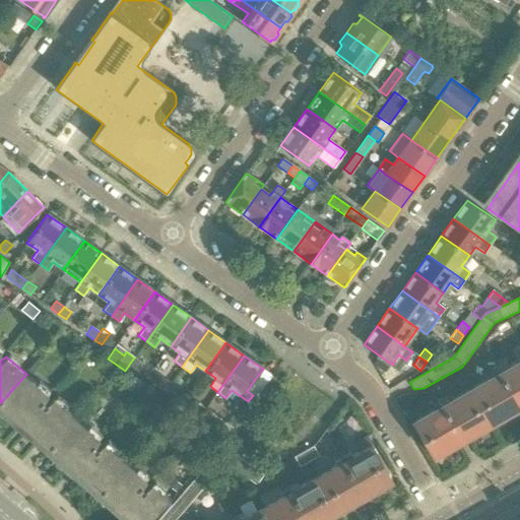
[(142,364),(134,358),(129,365),(137,370),(142,364)]
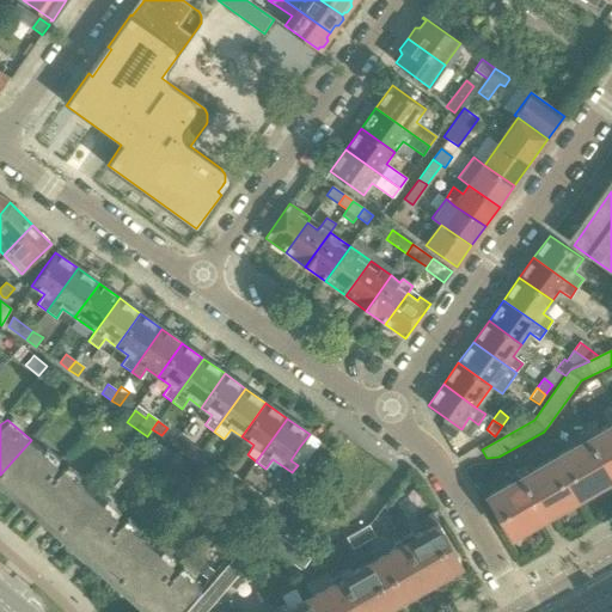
[(611,423),(588,438),(611,479),(611,423)]
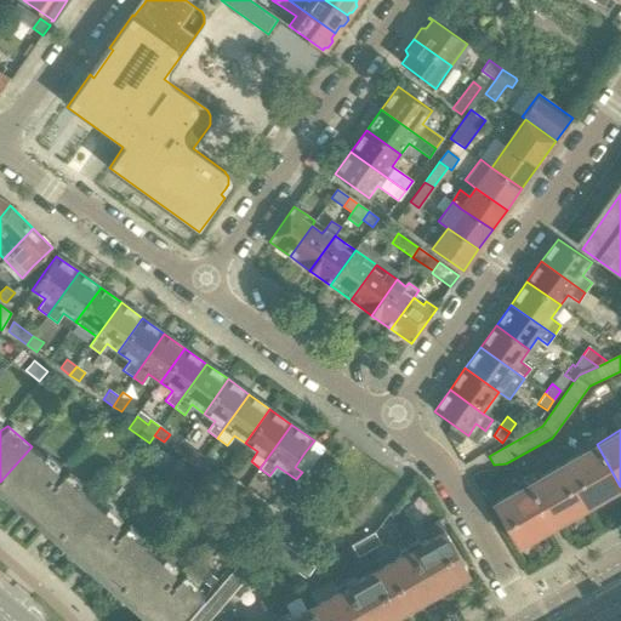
[(13,493),(30,507),(53,480),(52,479),(58,469),(36,451),(49,436),(44,432),(32,446),(0,482),(0,486),(11,496),(13,493)]
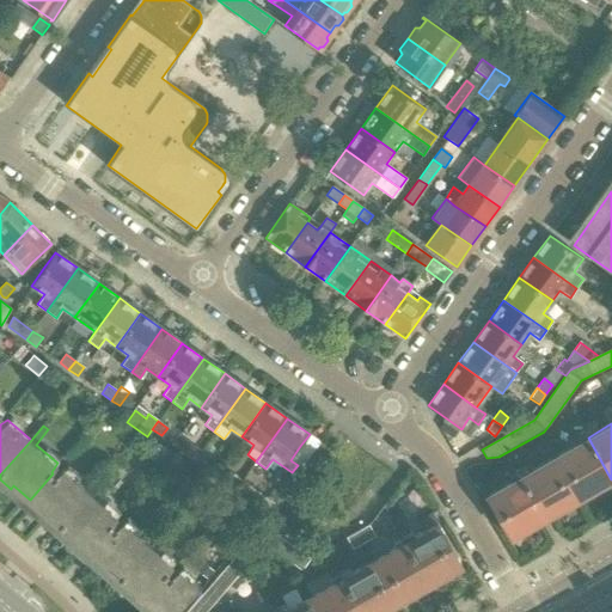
[(161,436),(173,445),(179,435),(167,428),(161,436)]
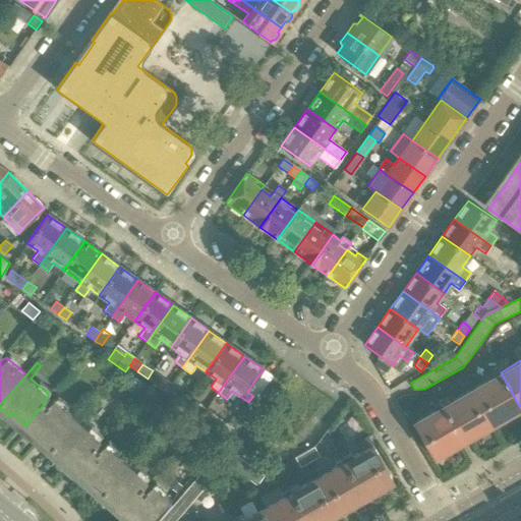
[(148,379),(165,391),(171,384),(153,370),(148,379)]
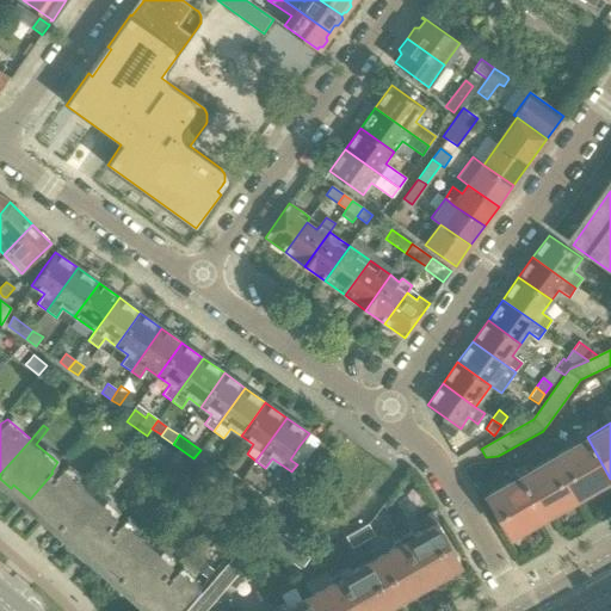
[(610,479),(587,437),(554,456),(578,498),(610,479)]
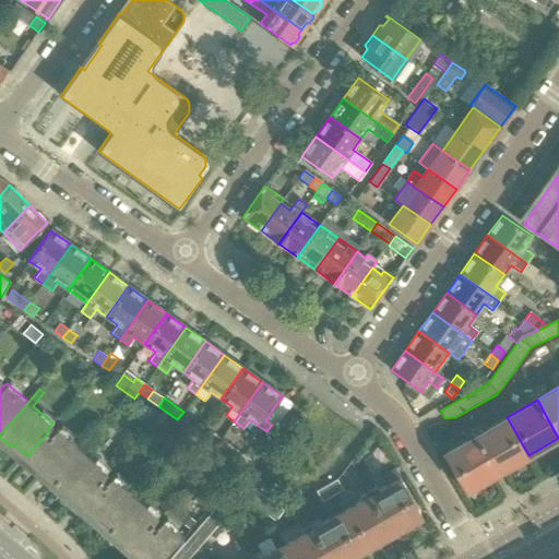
[(192,418),(183,412),(177,419),(187,427),(192,418)]
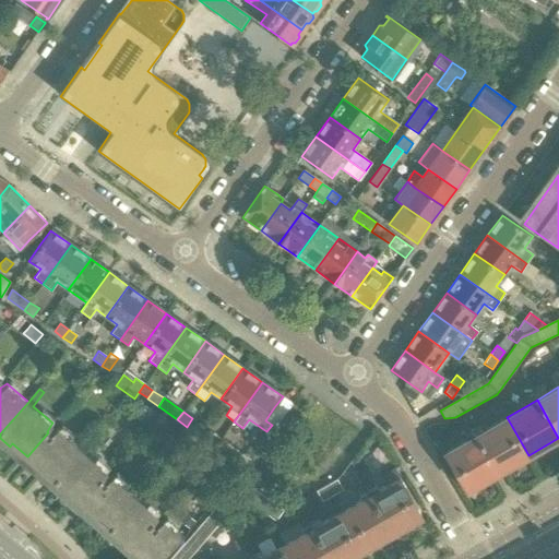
[(507,417),(476,435),(498,473),(528,455),(507,417)]
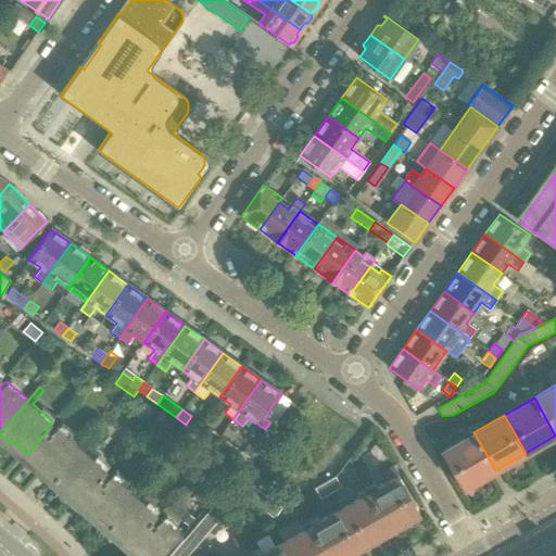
[(39,469),(51,481),(81,446),(57,425),(49,431),(48,430),(27,454),(41,466),(39,469)]
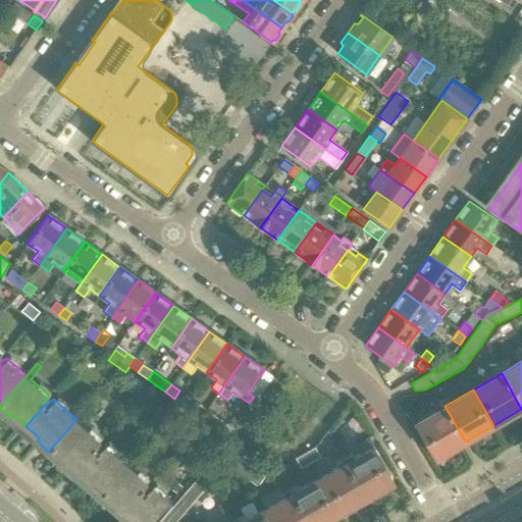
[(207,410),(199,404),(194,412),(201,417),(207,410)]
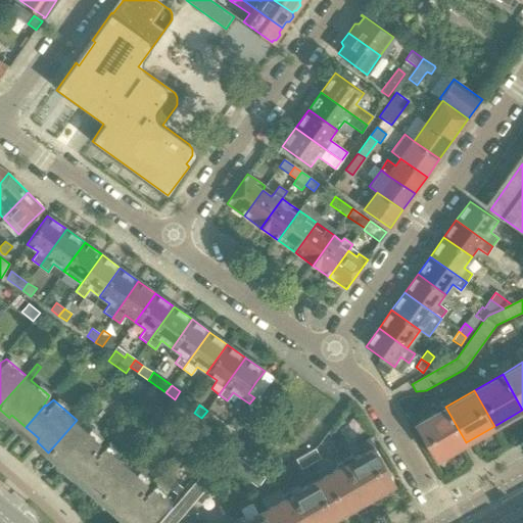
[(466,442),(445,407),(416,423),(437,460),(466,442)]
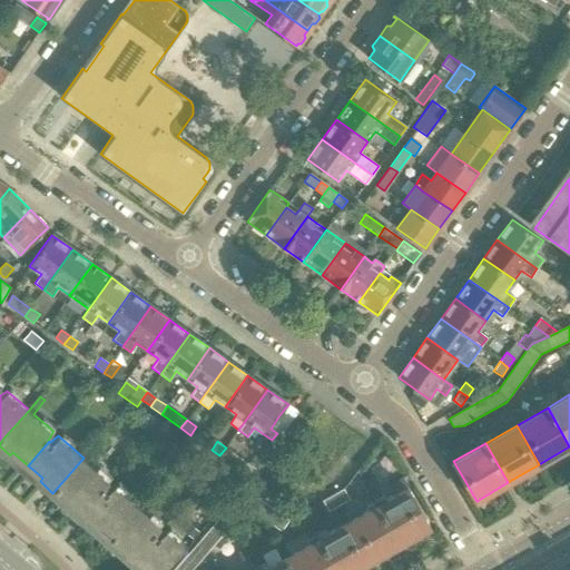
[(226,448),(219,455),(228,462),(235,454),(226,448)]
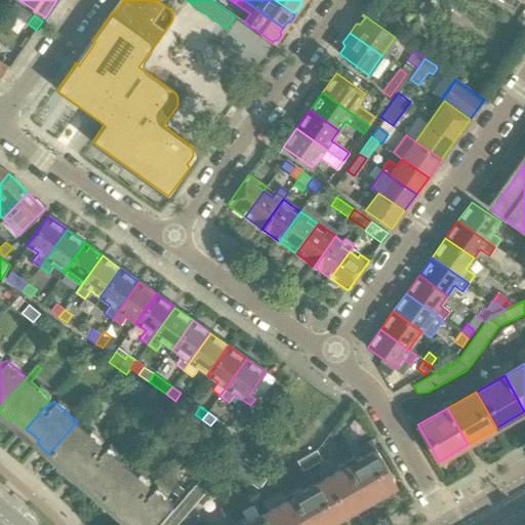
[(77,421),(82,427),(89,418),(84,413),(77,421)]
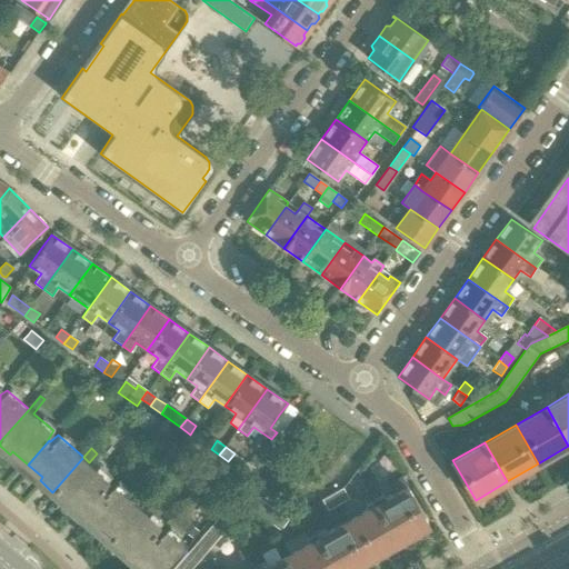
[(255,467),(249,463),(236,455),(230,462),(249,476),(255,467)]
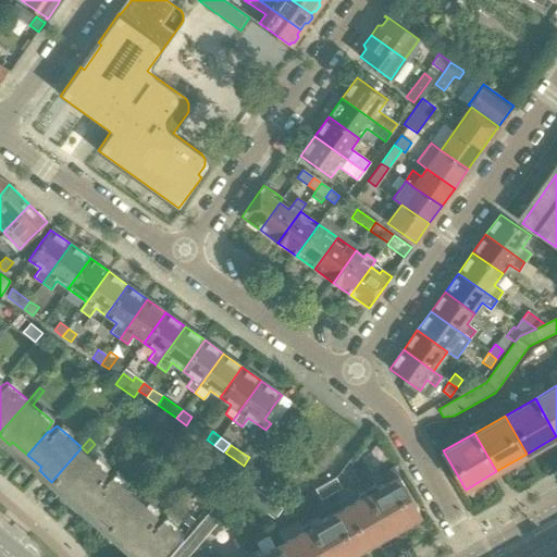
[(67,490),(83,503),(103,479),(101,477),(107,469),(87,453),(82,447),(51,482),(65,493),(67,490)]
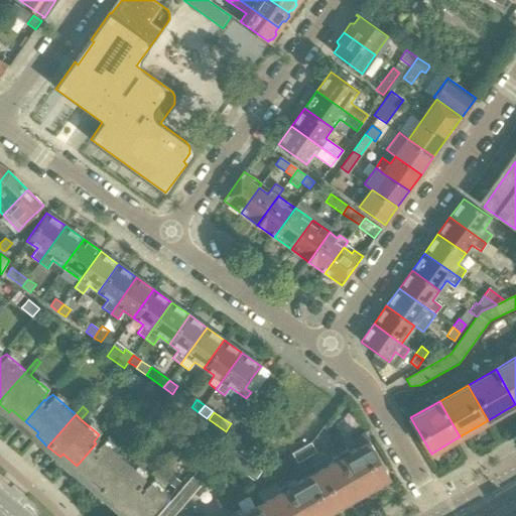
[(364,432),(354,438),(357,443),(359,447),(342,458),(362,493),(389,477),(364,432)]
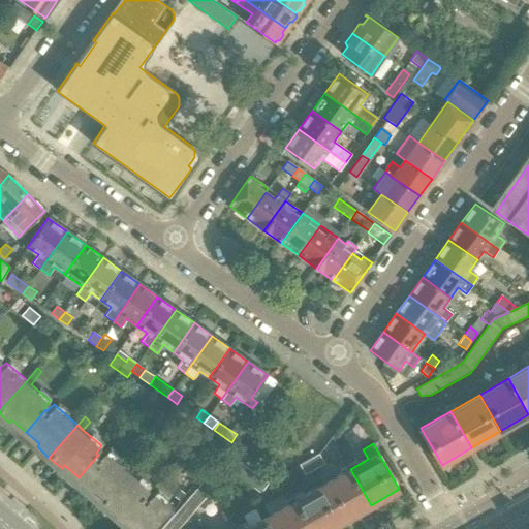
[(89,492),(101,503),(130,470),(106,449),(99,456),(98,455),(79,477),(92,490),(89,492)]
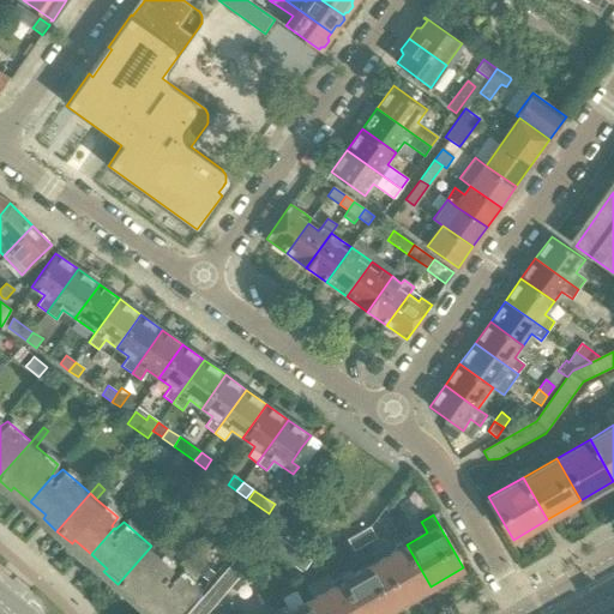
[(187,613),(206,613),(266,545),(304,570),(311,560),(264,527),(187,613)]
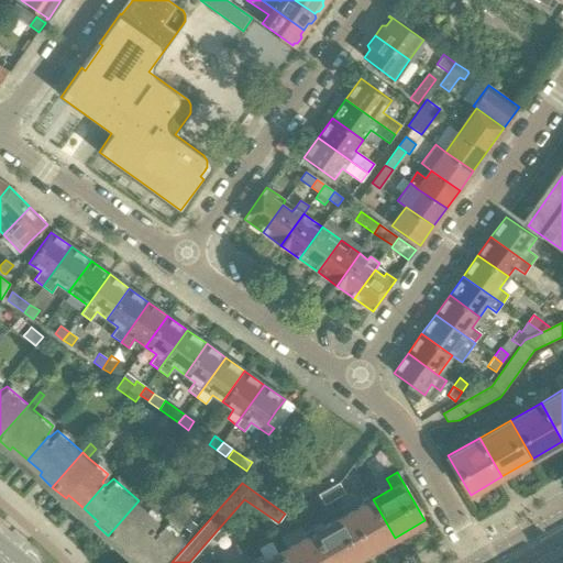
[(339,483),(330,488),(335,498),(345,493),(339,483)]
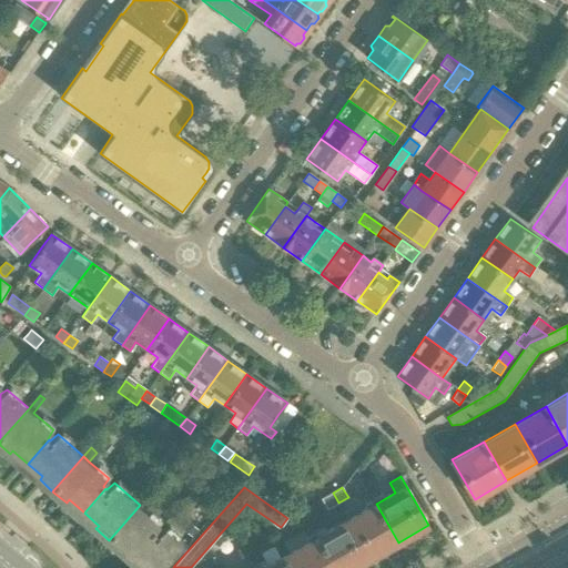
[(338,503),(333,493),(322,499),(327,509),(338,503)]
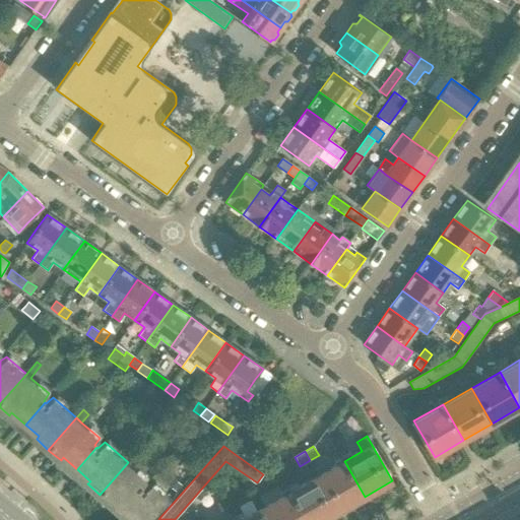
[(344,461),(318,475),(338,512),(365,497),(344,461)]
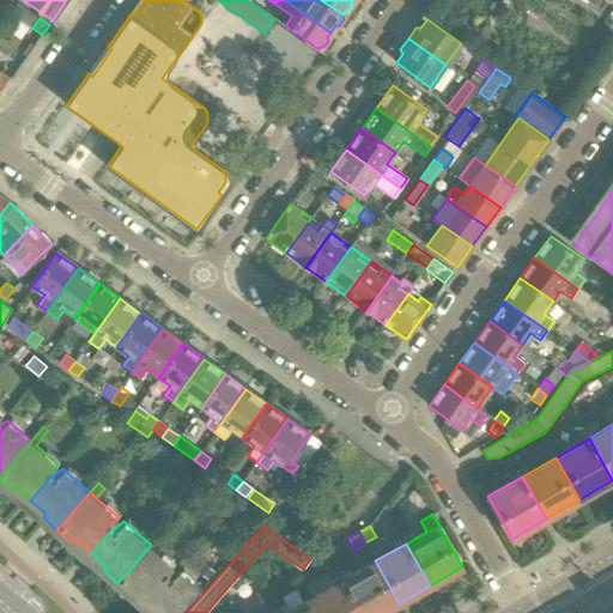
[(137,594),(145,601),(169,575),(167,574),(173,564),(151,545),(117,583),(133,598),(137,594)]
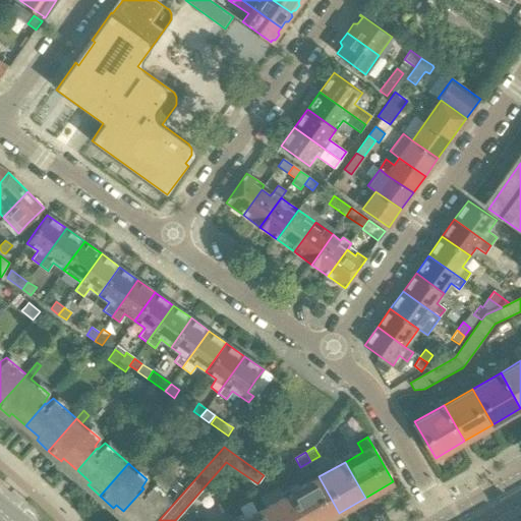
[(296,483),(289,487),(307,520),(324,520),(339,513),(319,476),(299,487),(296,483)]
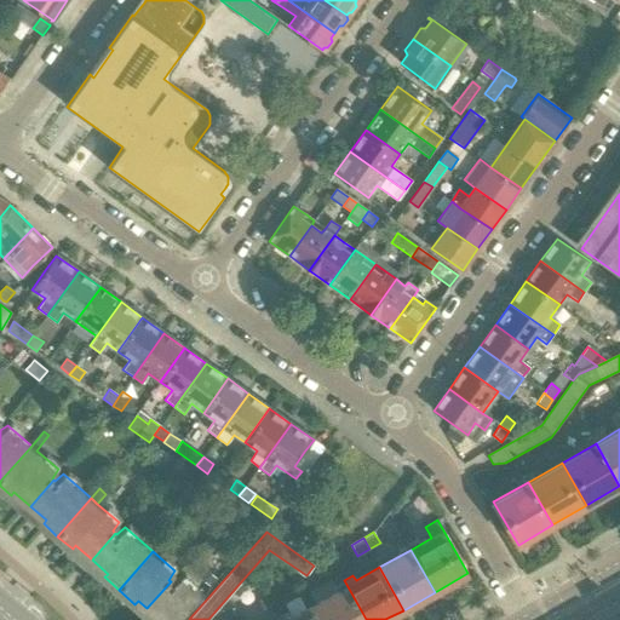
[(171,581),(147,608),(156,616),(154,619),(153,619),(182,619),(204,596),(181,575),(172,583),(171,581)]
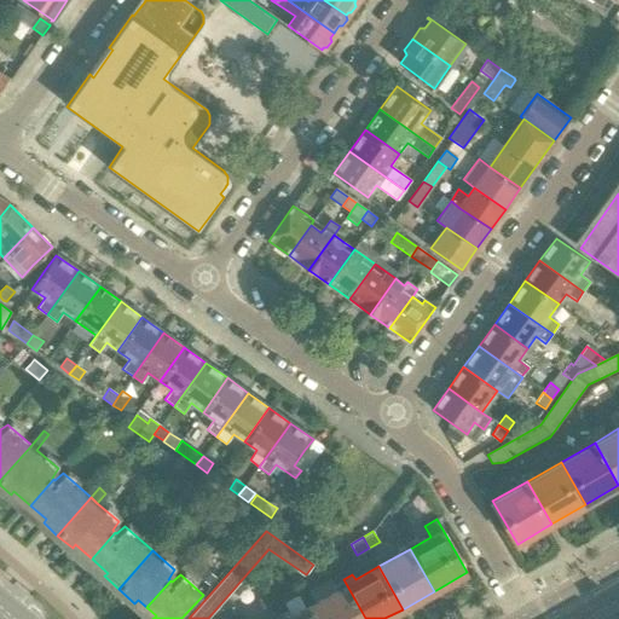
[(310,595),(313,603),(323,618),(365,618),(343,579),(336,583),(335,580),(310,595)]
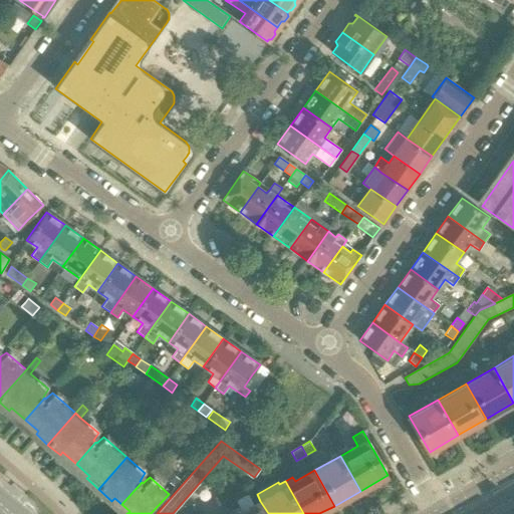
[(268,513),(260,501),(237,513),(268,513)]
